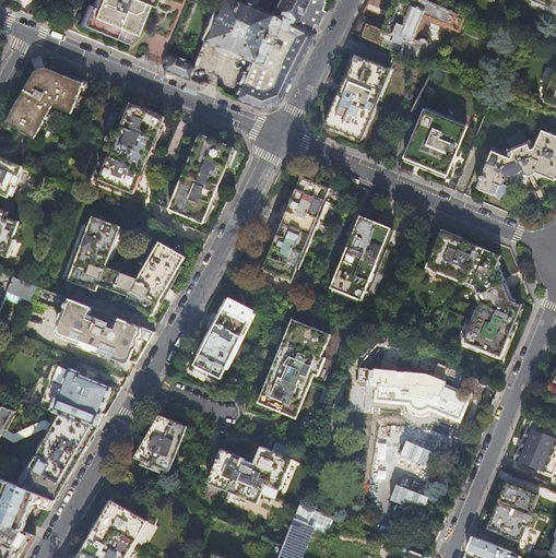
[(89,0),(87,3),(84,2),(78,19),(97,27),(123,37),(139,0),(89,0)]
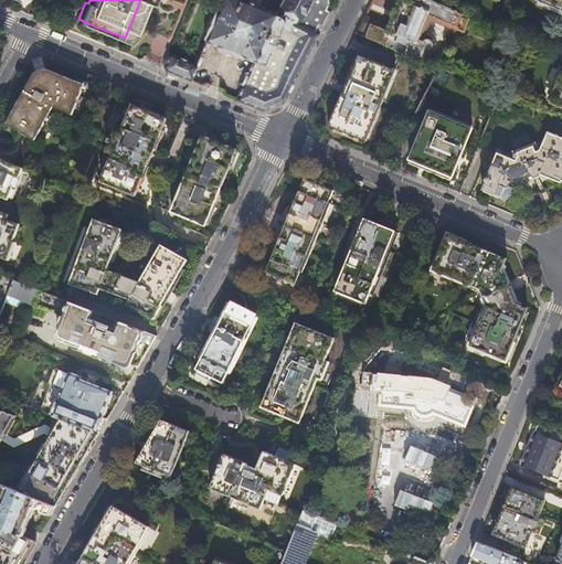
[(233,98),(258,108),(279,100),(326,11),(321,8),(322,7),(324,7),(326,2),(324,2),(325,0),(277,0),(272,12),(258,7),(258,6),(244,0),(216,0),(212,11),(211,10),(200,36),(201,38),(200,40),(223,49),(248,60),(244,72),(243,71),(239,83),(240,83),(233,98)]
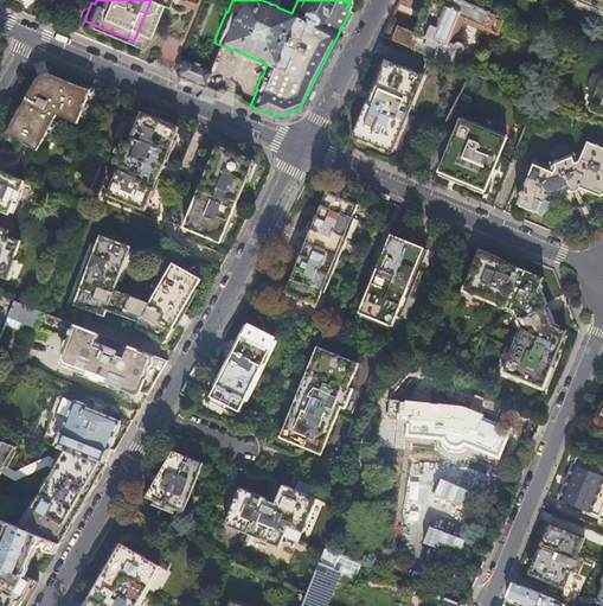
[(422,0),(424,1),(419,14),(414,29),(387,17),(379,33),(454,65),(460,52),(461,51),(462,50),(463,48),(462,44),(461,42),(459,40),(455,40),(451,39),(460,19),(481,29),(481,27),(494,33),(495,32),(495,31),(501,17),(462,0),(422,0)]
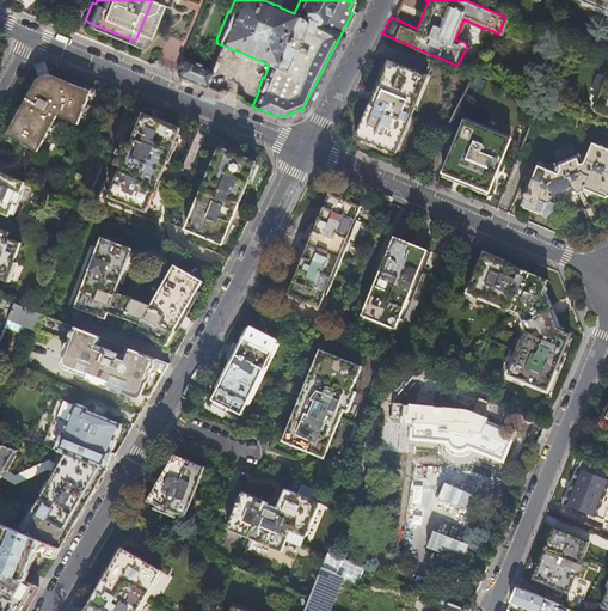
[(584,0),(607,10),(607,0),(584,0)]
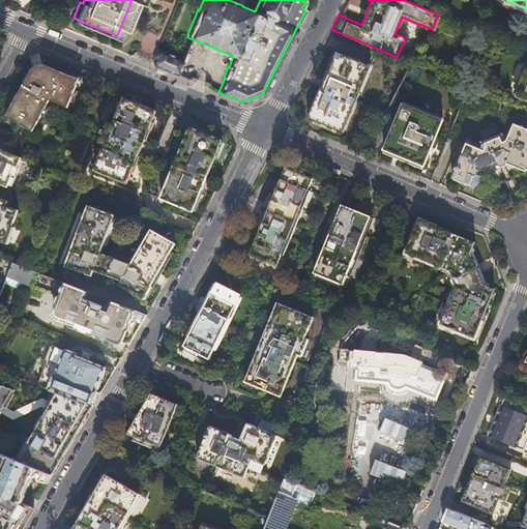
[(182,59),(154,48),(148,63),(175,75),(181,61),(182,59)]
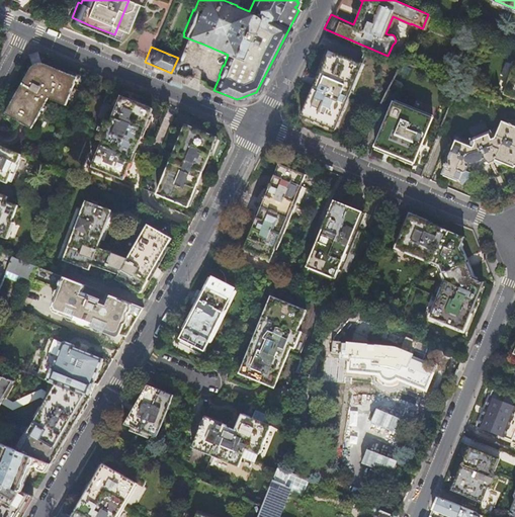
[(359,62),(326,48),(322,59),(313,81),(304,103),(298,115),(331,128),(359,62)]
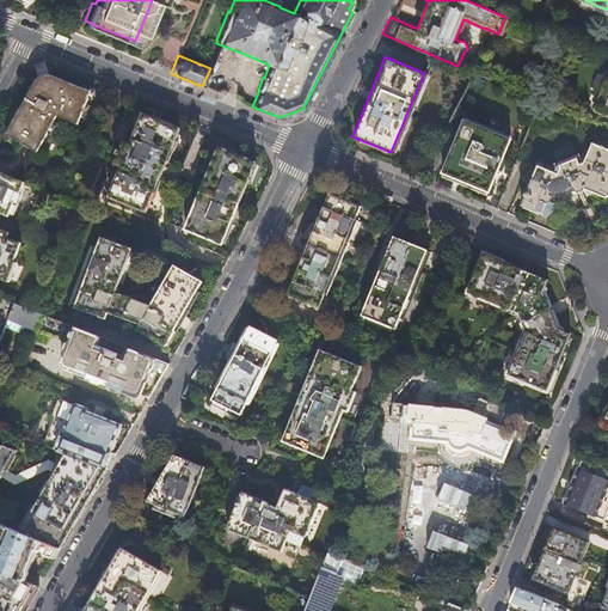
[(607,71),(591,110),(607,116),(607,71)]
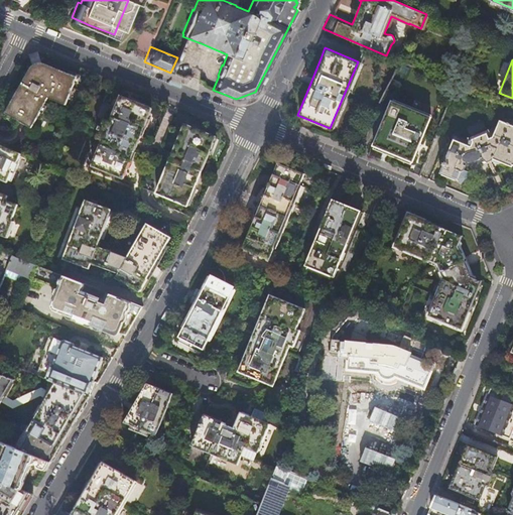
[(3,112),(29,127),(46,97),(62,103),(74,76),(54,68),(40,61),(38,61),(37,61),(35,61),(33,62),(31,63),(30,65),(28,66),(15,90),(3,112)]
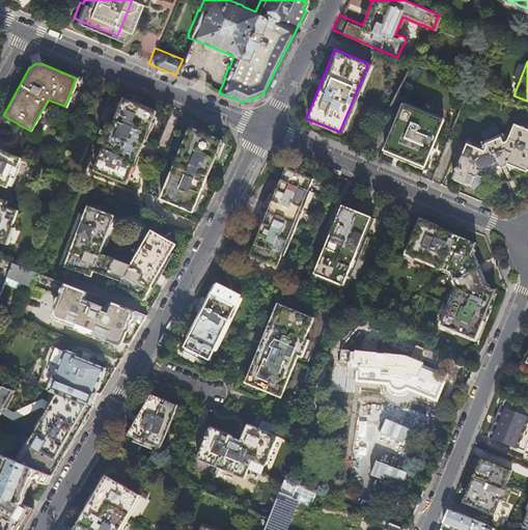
[(92,169),(123,183),(154,109),(137,103),(122,96),(111,123),(106,121),(103,129),(101,128),(99,132),(101,133),(98,140),(104,142),(92,169)]
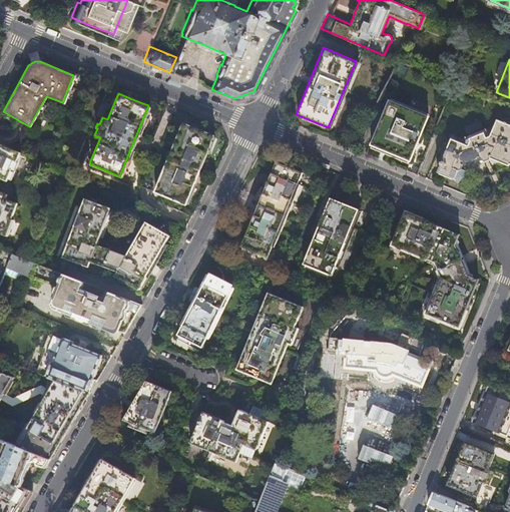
[(408,160),(426,116),(388,100),(369,144),(408,160)]
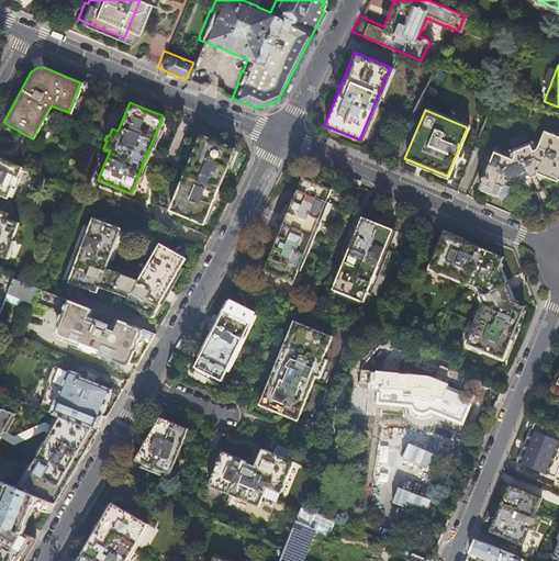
[(510,159),(492,153),(487,164),(483,170),(484,171),(482,177),(481,177),(480,179),(481,179),(477,188),(493,194),(513,203),(517,194),(538,186),(555,179),(558,180),(558,136),(555,135),(555,136),(552,135),(554,134),(550,133),(550,134),(541,131),(535,148),(529,152),(528,148),(529,148),(528,145),(527,146),(527,145),(512,152),(512,153),(511,153),(512,156),(514,155),(514,157),(510,159)]
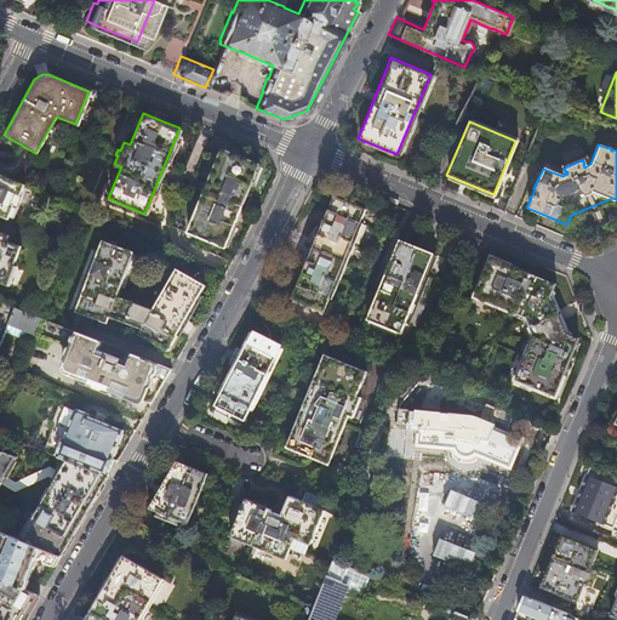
[(221,147),(186,231),(222,246),(238,209),(257,163),(221,147)]
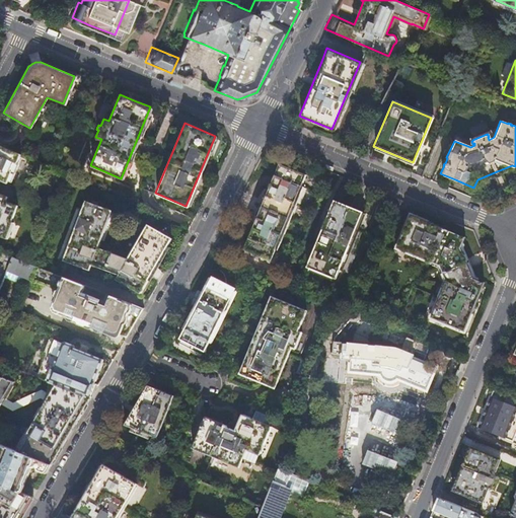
[(18,153),(0,144),(0,180),(4,182),(9,170),(7,169),(11,162),(14,163),(18,153)]
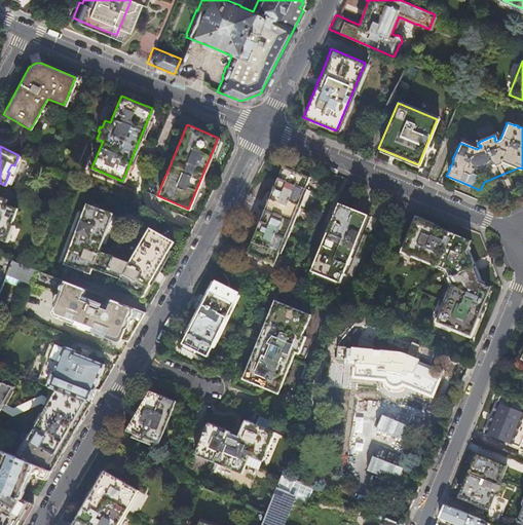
[(291,170),(281,165),(272,187),(270,186),(267,193),(258,215),(253,228),(255,229),(249,244),(246,252),(272,263),(307,176),(291,170)]
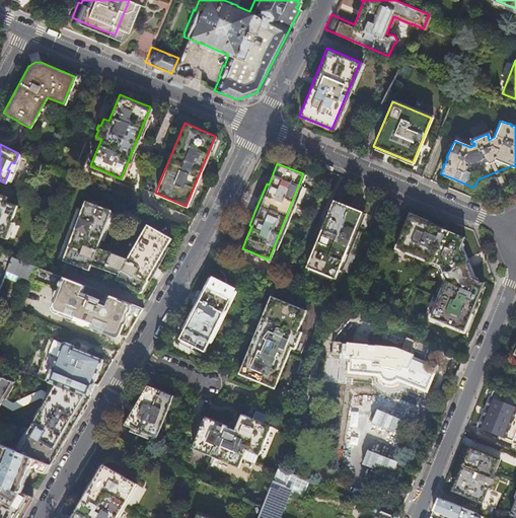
[(4,200),(0,198),(0,236),(2,237),(8,220),(15,204),(4,200)]
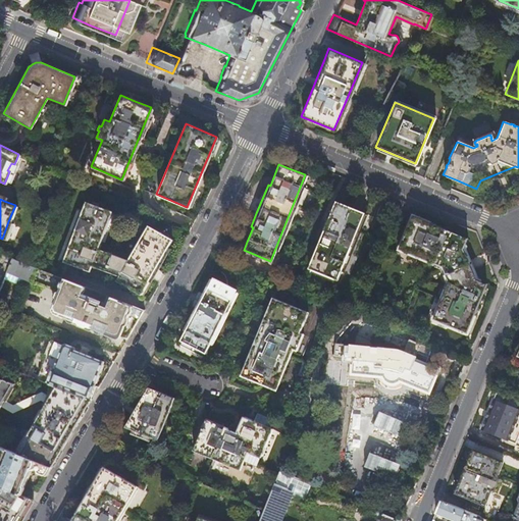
[(125,260),(96,248),(110,211),(84,201),(61,261),(87,271),(89,265),(116,276),(113,280),(138,295),(145,281),(163,251),(169,240),(145,226),(125,260)]
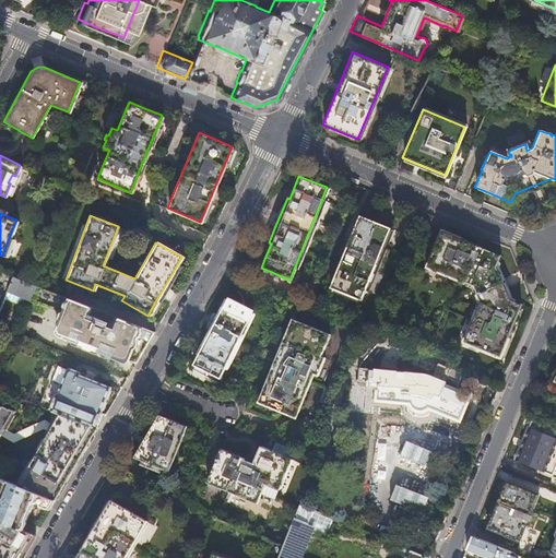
[(374,221),(357,215),(329,286),(359,299),(389,227),(374,221)]
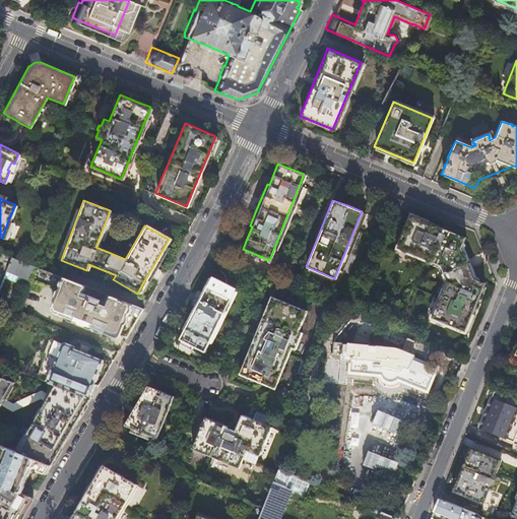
[(408,213),(395,247),(438,264),(445,280),(430,316),(462,330),(471,310),(482,282),(473,278),(467,264),(459,247),(463,237),(435,224),(408,213)]
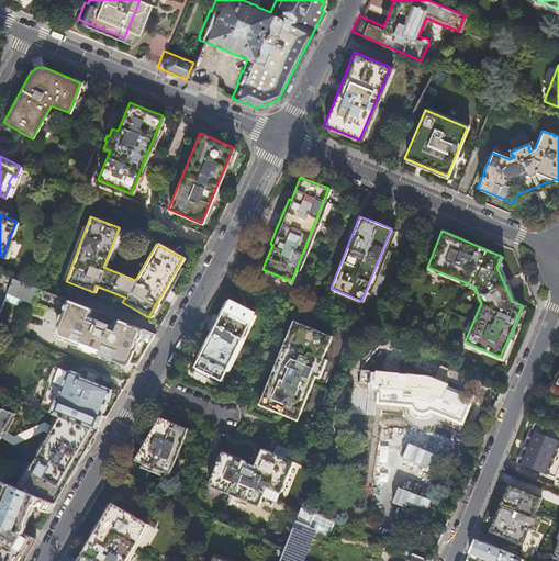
[(12,239),(9,238),(2,257),(4,258),(12,239)]
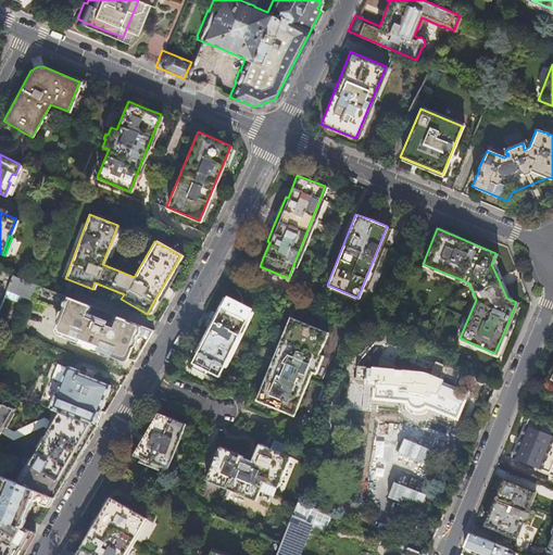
[(0,299),(4,288),(10,275),(0,270),(0,299)]
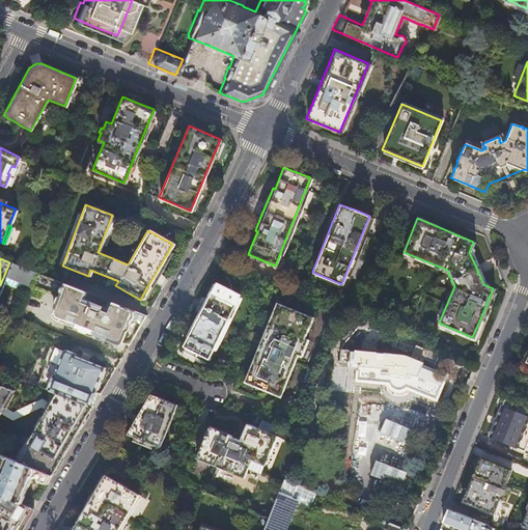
[(27,269),(9,262),(4,275),(58,297),(51,314),(53,318),(66,324),(67,326),(72,328),(75,327),(94,335),(96,338),(100,339),(102,338),(116,343),(119,341),(121,342),(122,342),(127,344),(131,336),(143,315),(27,269)]
